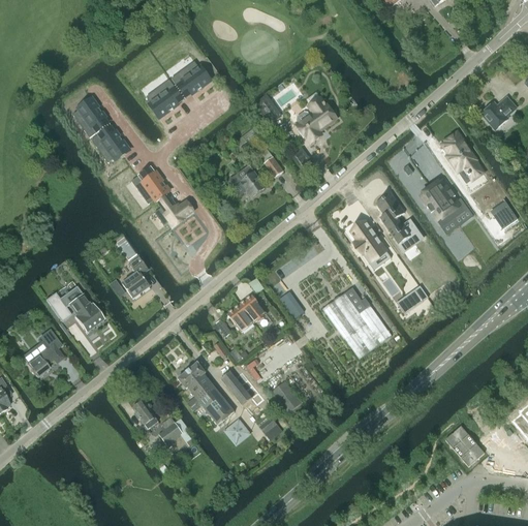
[(193,60),(171,78),(183,95),(189,91),(190,93),(210,80),(199,65),(198,66),(193,60)]
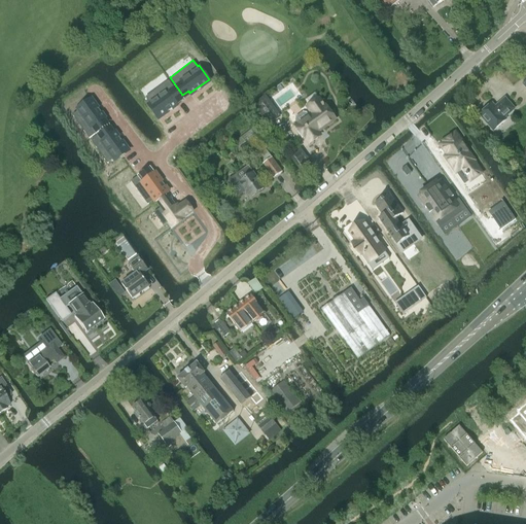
[(168,78),(144,95),(149,102),(147,103),(158,116),(176,103),(175,101),(181,97),(168,78)]
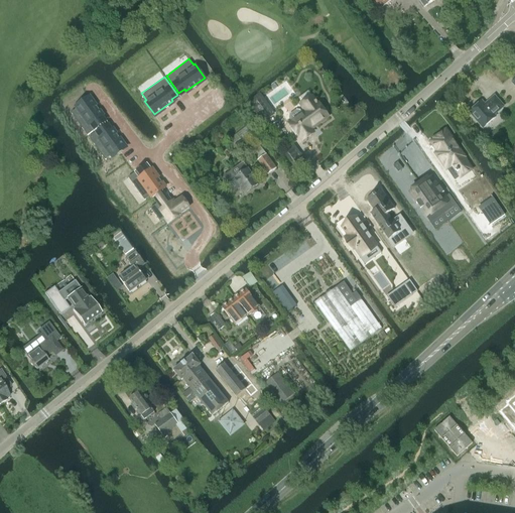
[(248,100),(262,120),(270,114),(256,94),(248,100)]
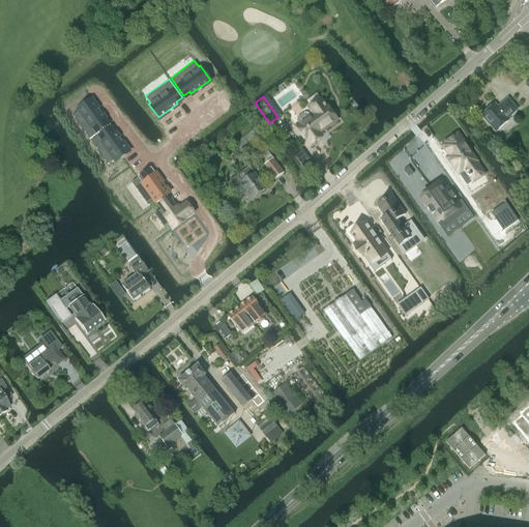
[(516,107),(506,96),(497,106),(493,101),(480,112),(495,128),(507,118),(506,116),(516,107)]
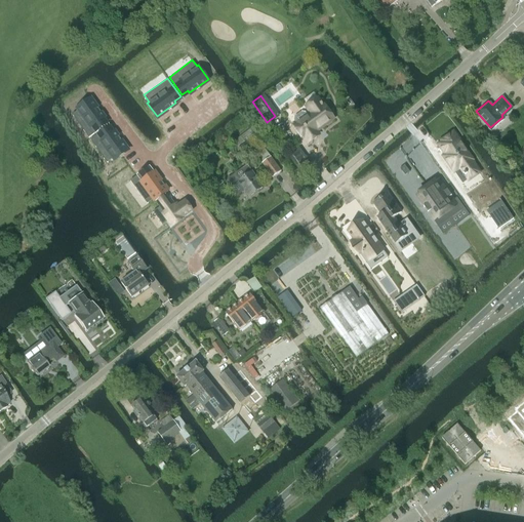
[(77,108),(71,112),(88,135),(106,122),(102,116),(104,115),(89,96),(76,106),(77,108)]
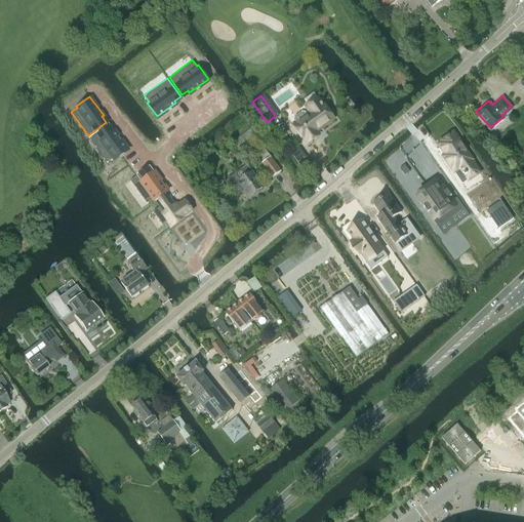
[(330,117),(332,116),(323,103),(322,103),(319,98),(309,106),(312,110),(307,114),(305,111),(300,110),(294,114),(293,118),(296,121),(293,123),(303,136),(304,136),(307,141),(318,132),(315,128),(322,123),(323,125),(331,119),(330,117)]
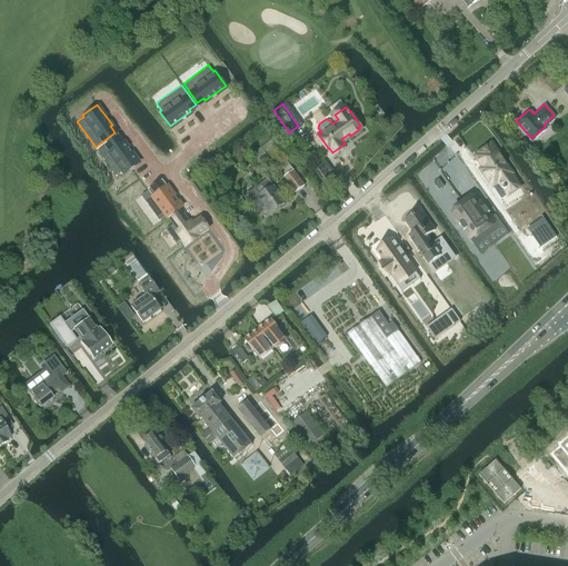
[(117,135),(97,149),(115,174),(121,169),(123,170),(138,160),(122,139),(121,141),(117,135)]
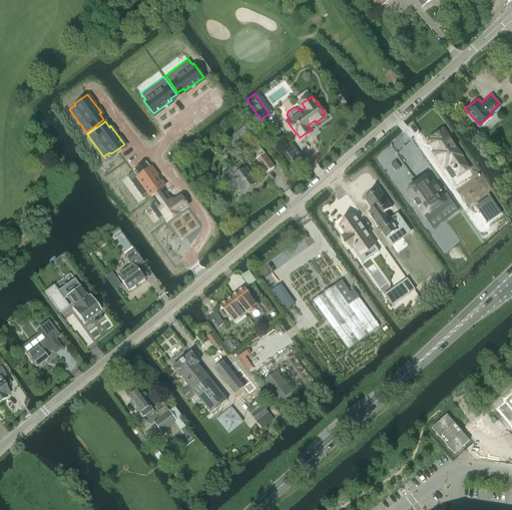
[(226,137),(236,149),(254,135),(244,123),(226,137)]
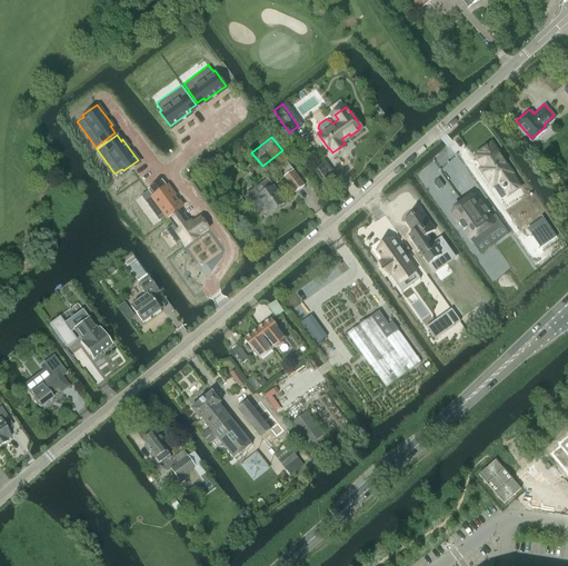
[(491,142),(489,145),(488,142),(480,149),(480,150),(475,154),(479,160),(478,161),(481,166),(480,167),(486,177),(487,176),(491,184),(498,179),(502,186),(501,186),(502,188),(504,188),(505,189),(507,191),(512,188),(518,185),(509,171),(510,170),(505,162),(506,161),(498,151),(497,151),(491,142)]
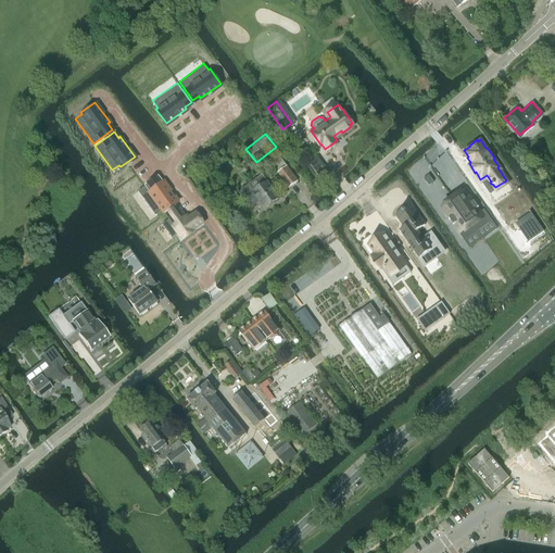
[(306,162),(310,167),(320,160),(316,154),(306,162)]
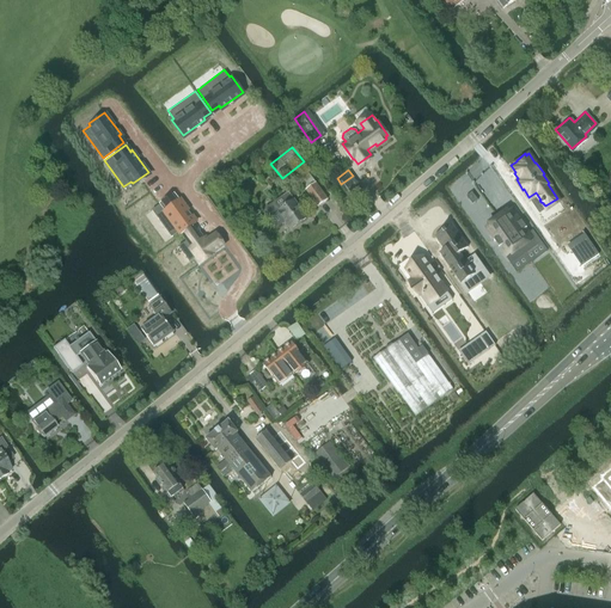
[(327,196),(307,171),(298,178),(317,203),(327,196)]
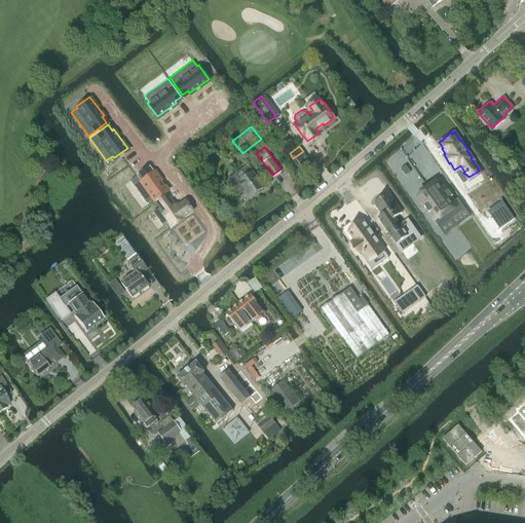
[(405,174),(410,170),(405,162),(400,166),(405,174)]
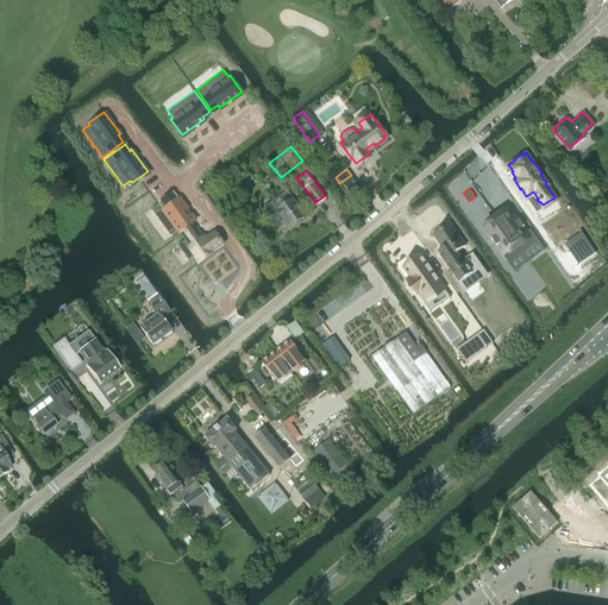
[(283,218),(288,226),(304,214),(299,207),(299,206),(296,202),(296,203),(286,189),(263,206),(269,214),(274,210),(281,219),(283,218)]
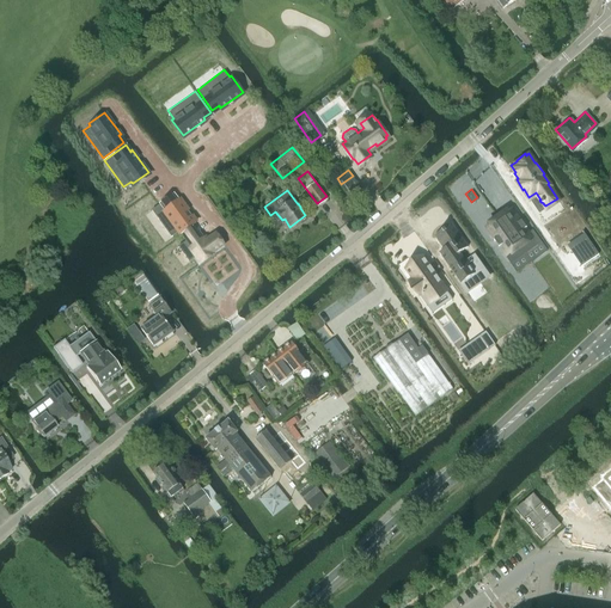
[(172,192),(151,208),(170,234),(178,229),(179,231),(195,220),(178,197),(177,198),(172,192)]
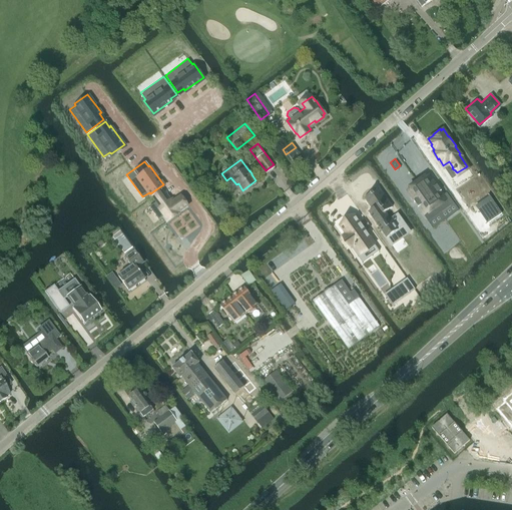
[(422,176),(417,180),(439,211),(453,201),(446,191),(442,193),(440,189),(440,188),(439,189),(436,184),(437,183),(436,183),(429,173),(423,177),(422,176)]
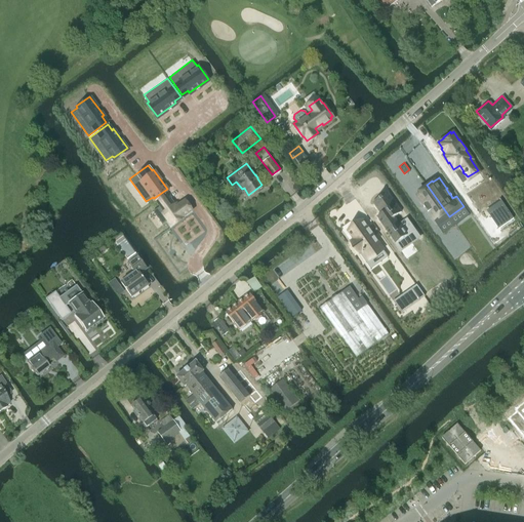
[(421,190),(416,194),(422,204),(422,205),(424,204),(428,209),(427,209),(427,210),(428,210),(438,225),(448,216),(449,216),(427,185),(420,189),(421,190)]
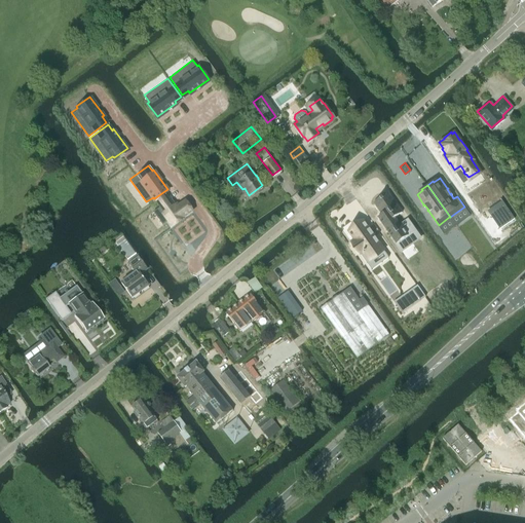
[(385,191),(372,200),(380,213),(376,216),(390,235),(389,236),(400,250),(419,236),(406,219),(400,223),(394,216),(401,211),(395,201),(394,202),(385,191)]
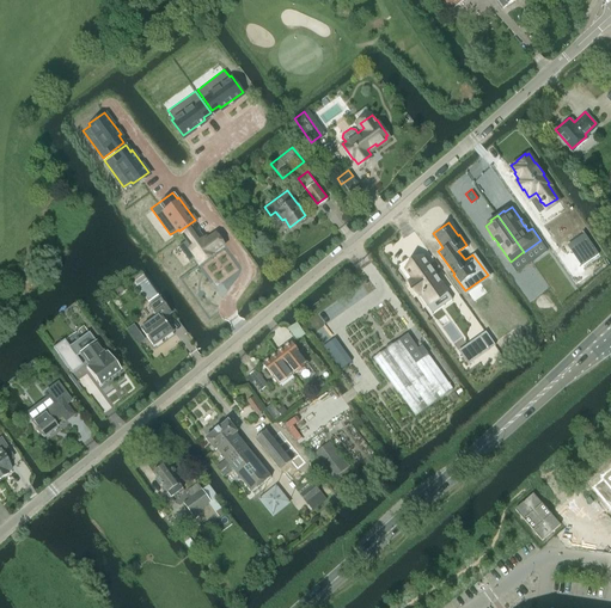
[(199,228),(177,244),(188,259),(194,256),(197,262),(222,243),(214,231),(207,237),(206,234),(203,235),(199,228)]
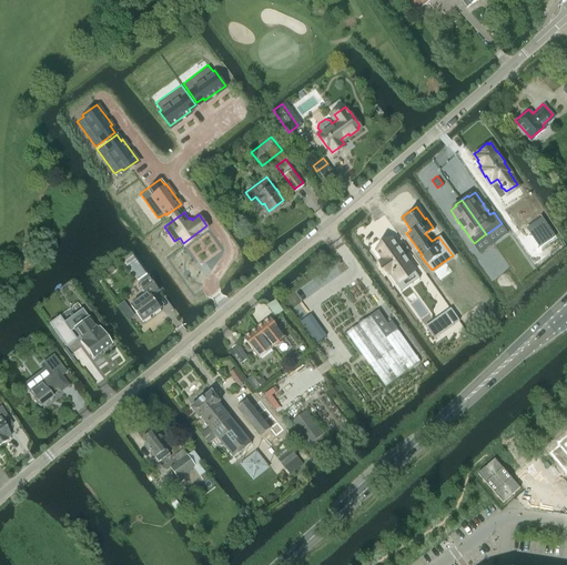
[(530,231),(539,243),(540,244),(555,234),(543,217),(542,217),(534,222),(536,226),(530,231)]
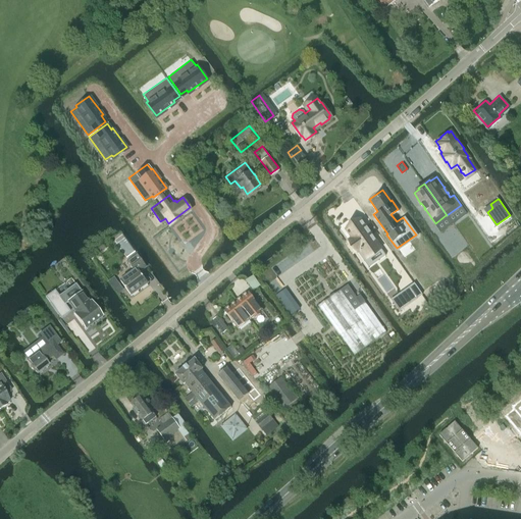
[(359,217),(345,226),(351,236),(348,238),(350,242),(354,247),(357,250),(360,248),(366,257),(380,247),(369,231),(370,230),(366,225),(365,225),(359,217)]
